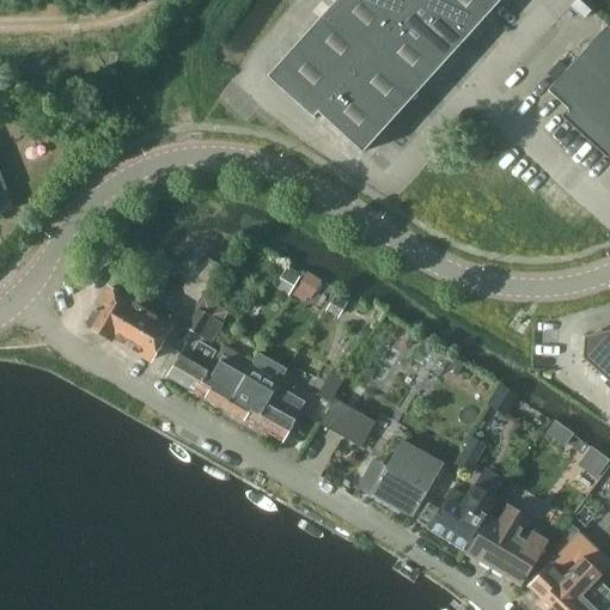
[(319,111),(364,151),(500,0),(335,0),(268,74),(316,117),(316,116),(315,115),(319,111)]
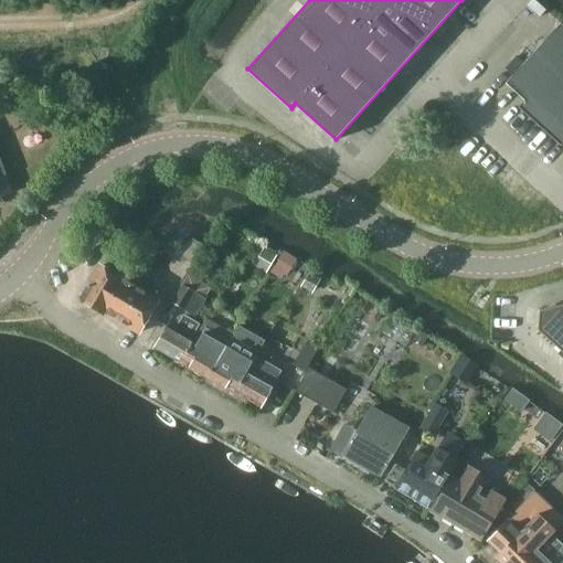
[(562,21),(507,82),(526,98),(519,106),(562,145),(562,21)]
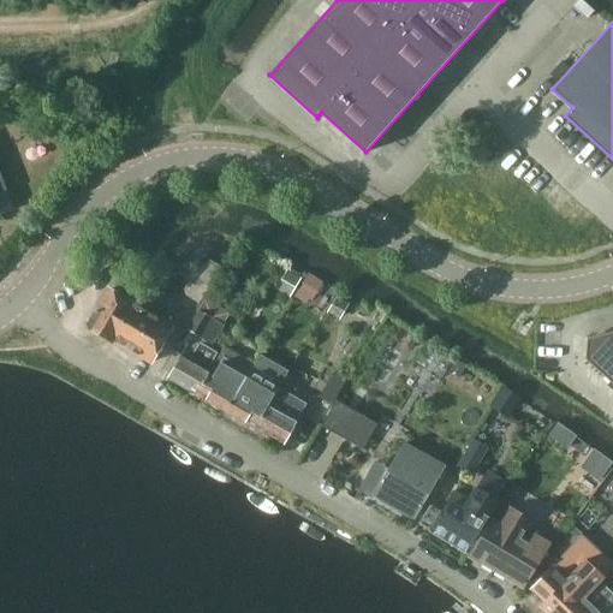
[(0,212),(13,207),(0,173),(0,212)]
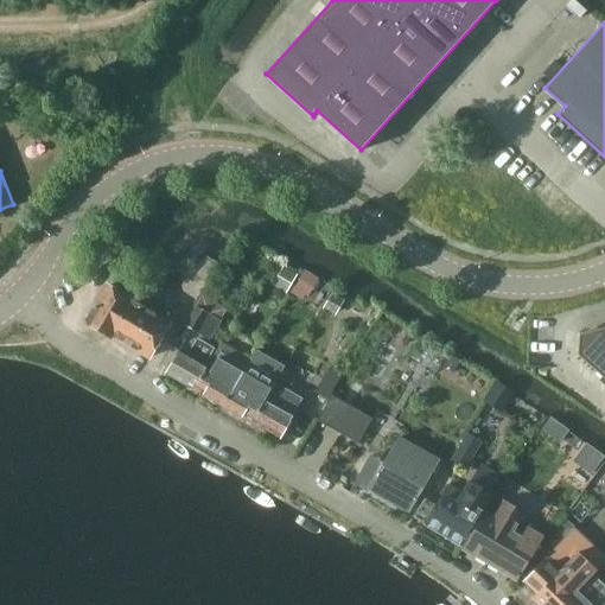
[(306,269),(293,292),(306,300),(320,278),(306,269)]
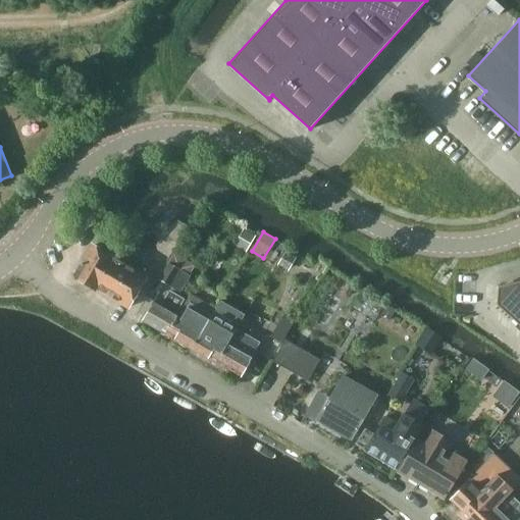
[(130,306),(130,307),(147,276),(126,265),(130,260),(121,255),(124,251),(112,244),(107,253),(94,245),(78,272),(74,273),(76,280),(80,279),(97,289),(97,288),(123,303),(122,305),(128,308),(130,306)]
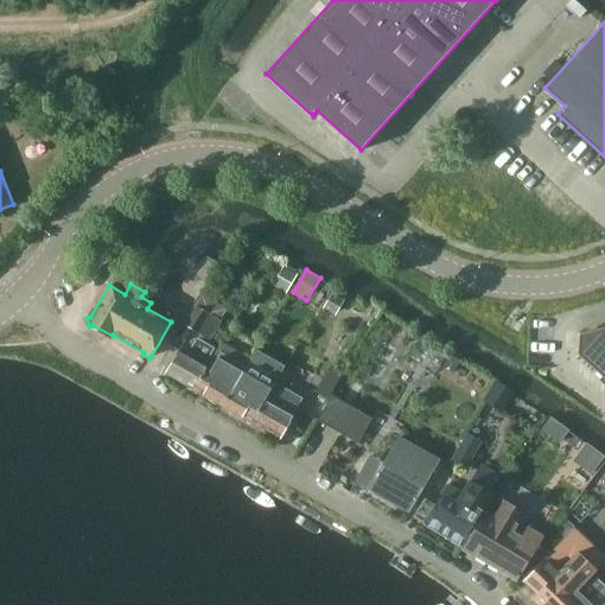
[(335,292),(326,306),(335,312),(344,298),(335,292)]
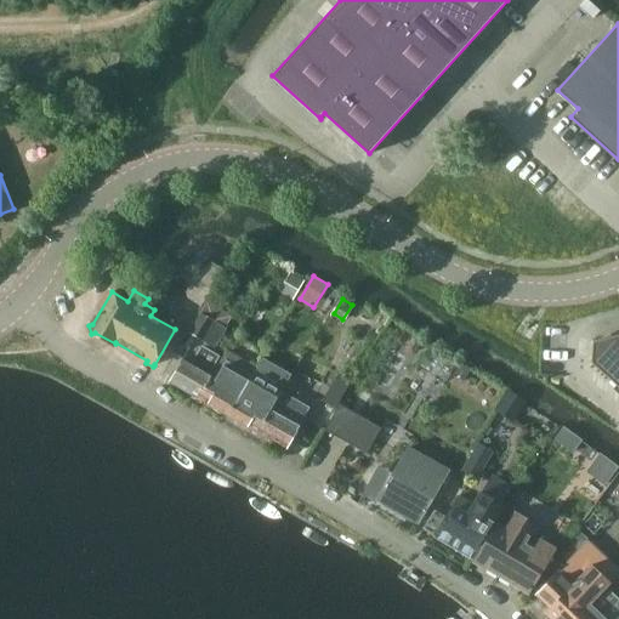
[(191,333),(216,347),(228,327),(203,312),(191,333)]
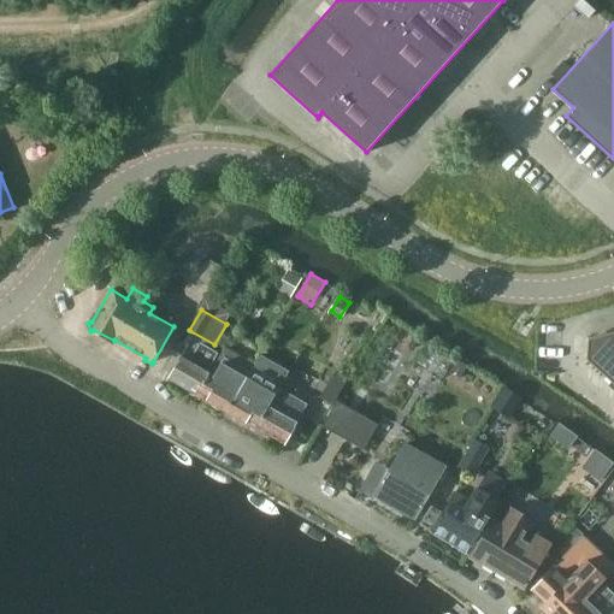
[(613,330),(589,338),(588,359),(613,382),(613,330)]
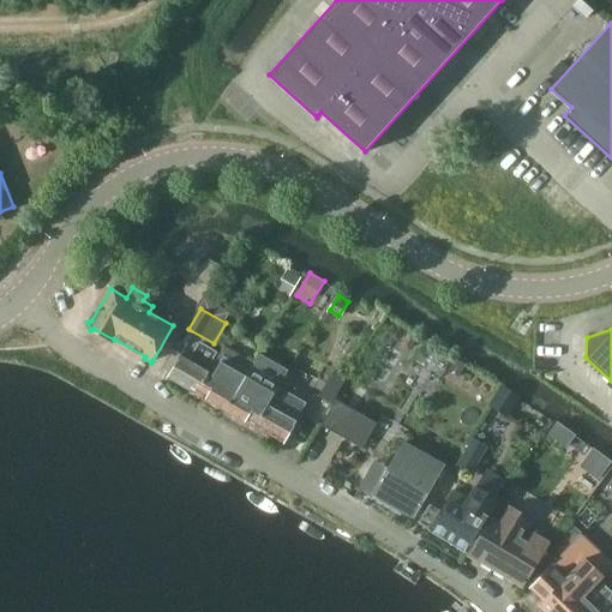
[(199,394),(213,371),(208,369),(217,352),(202,343),(192,360),(183,355),(171,377),(199,394)]
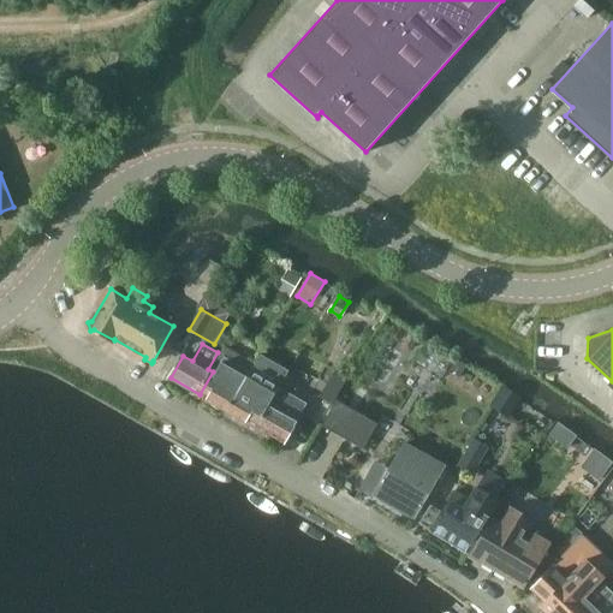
[(427,345),(417,361),(444,376),(453,361),(427,345)]
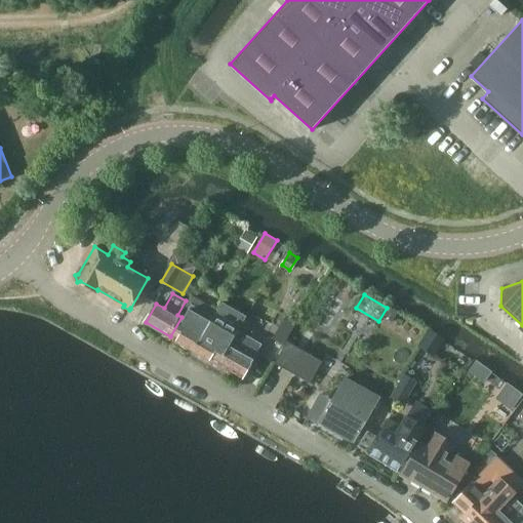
[(207,332),(215,317),(194,305),(185,319),(182,317),(170,336),(195,350),(206,331),(207,332)]
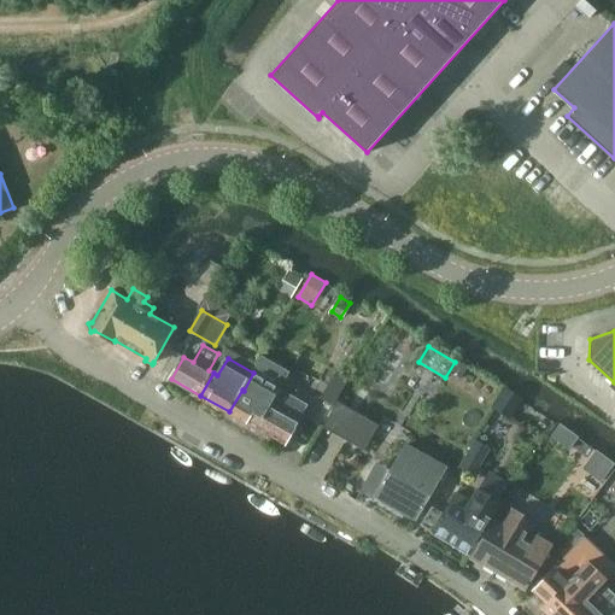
[(337,372),(321,397),(333,404),(349,379),(337,372)]
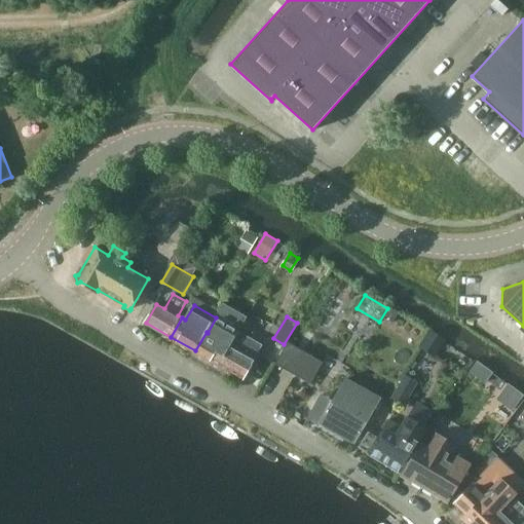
[(220,365),(240,331),(216,317),(208,333),(207,332),(195,350),(220,365)]
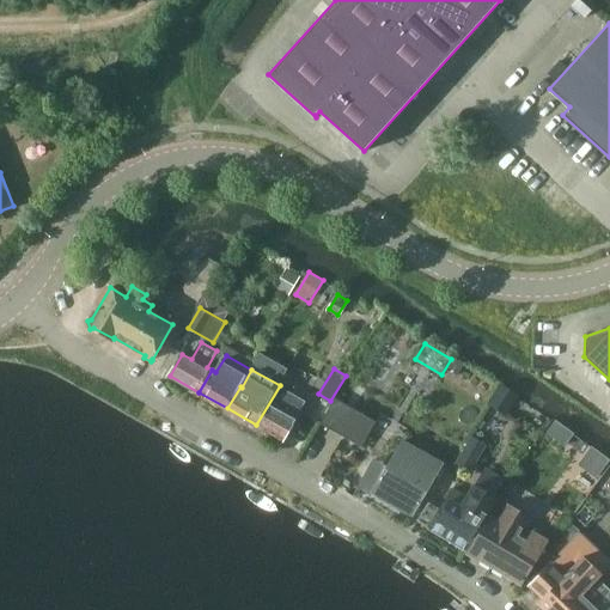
[(502,383),(489,402),(506,414),(519,395),(502,383)]
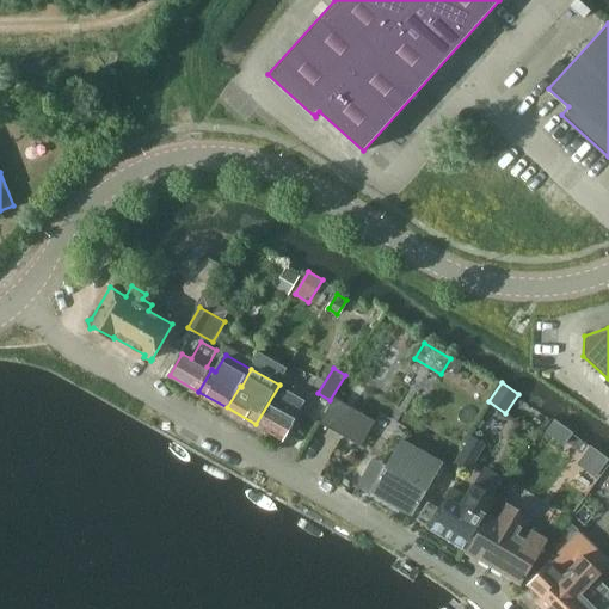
[(306,400),(280,385),(256,424),(284,441),(296,419),(295,418),(306,400)]
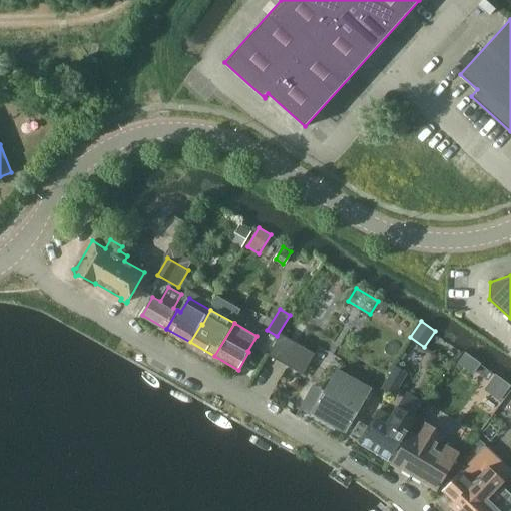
[(282,334),(271,354),(304,373),(316,353),(282,334)]
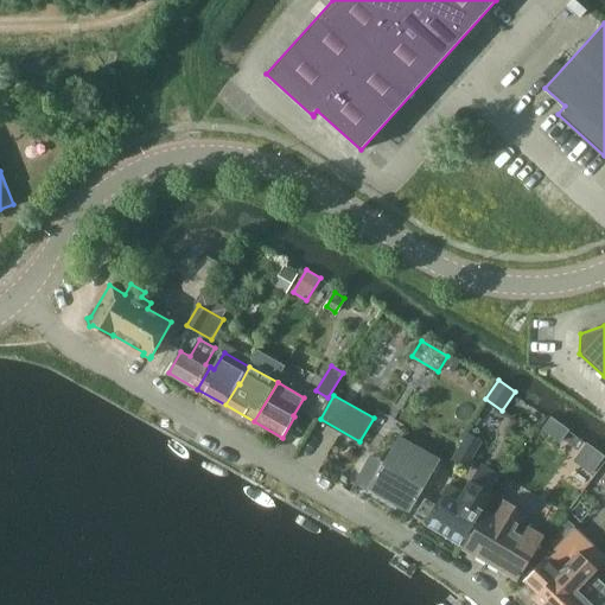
[(553,415),(543,428),(561,443),(571,430),(553,415)]
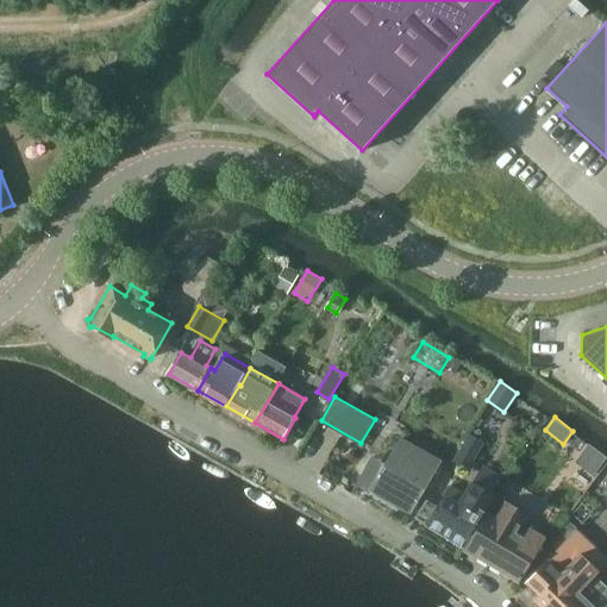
[(469,465),(483,442),(471,433),(456,458),(469,465)]
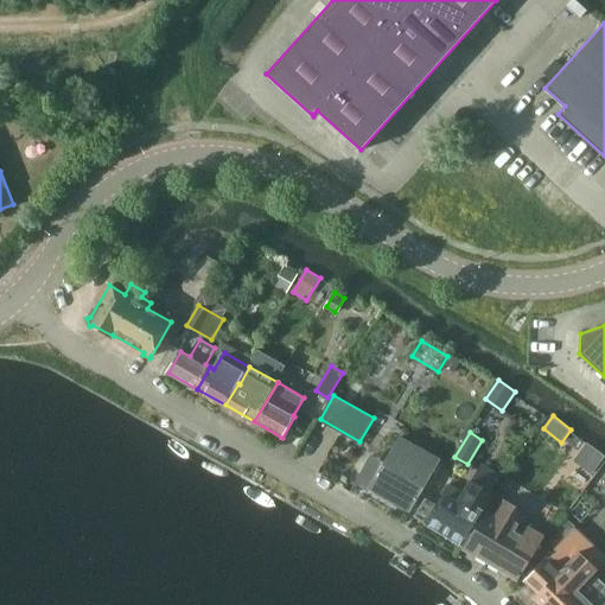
[(400,437),(386,463),(373,456),(358,479),(371,486),(371,489),(411,511),(440,459),(400,437)]
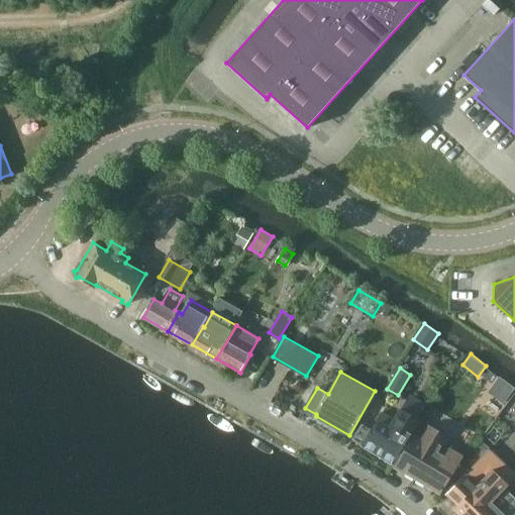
[(500,377),(489,392),(505,403),(514,391),(514,387),(500,377)]
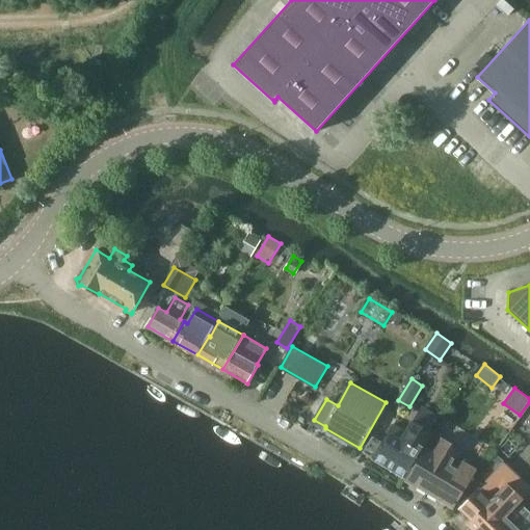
[(375,436),(366,452),(375,458),(374,459),(407,478),(418,459),(416,458),(432,431),(415,421),(406,435),(397,430),(396,432),(391,430),(383,442),(375,436)]
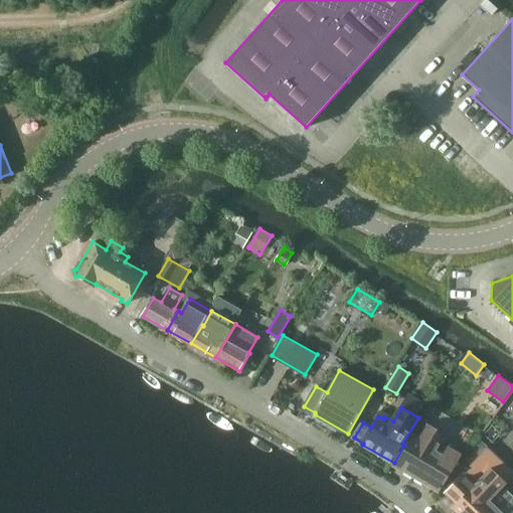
[(404,445),(394,463),(425,481),(441,490),(462,454),(449,447),(445,453),(437,448),(445,434),(428,423),(419,438),(411,433),(407,440),(404,445)]
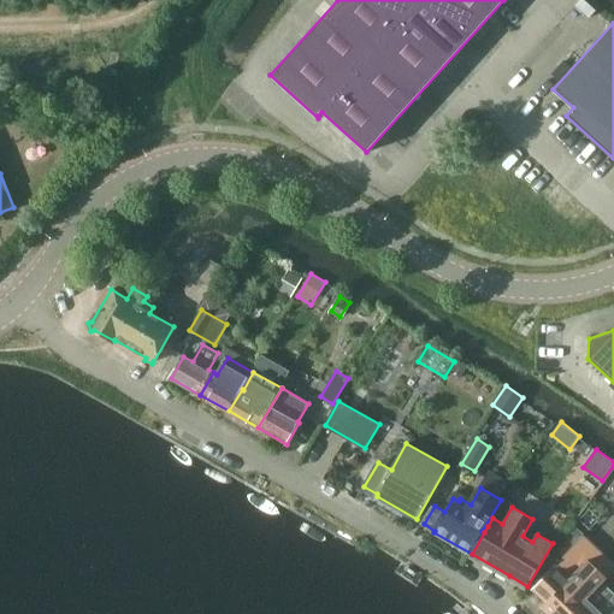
[(565,536),(554,548),(561,555),(572,542),(565,536)]
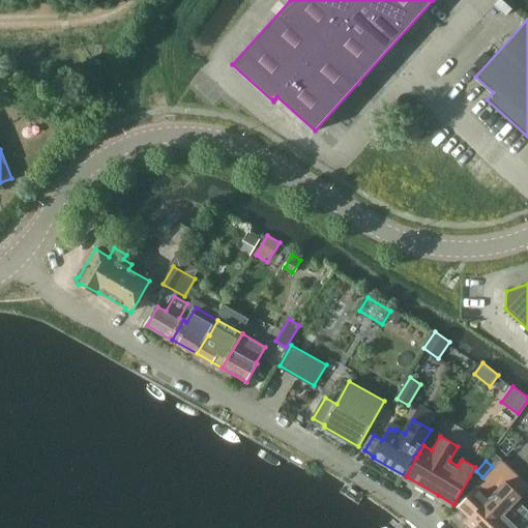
[(480,482),(460,504),(472,516),(466,522),(472,527),(493,527),(519,500),(522,497),(505,480),(492,494),(480,482)]
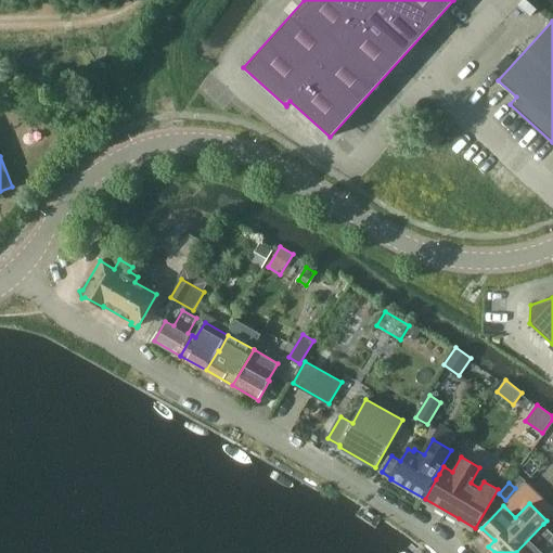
[(543,524),(516,552),(552,552),(552,531),(543,524)]
